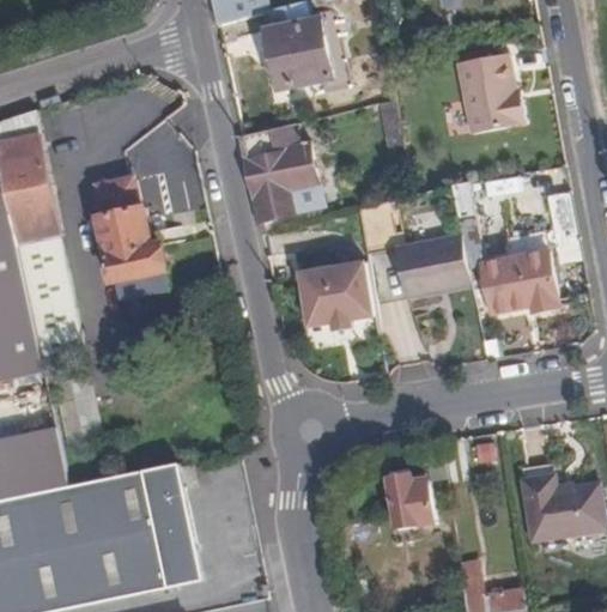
[(244,16),(240,0),(208,0),(214,22),(244,16)]
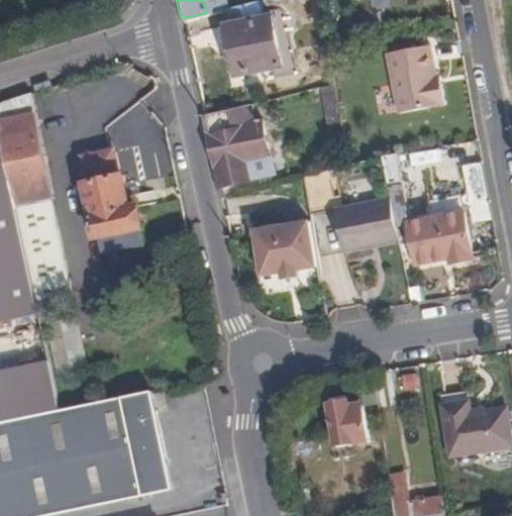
[(259,2),(220,10),(232,74),(279,65),(269,15),(261,16),(259,2)]
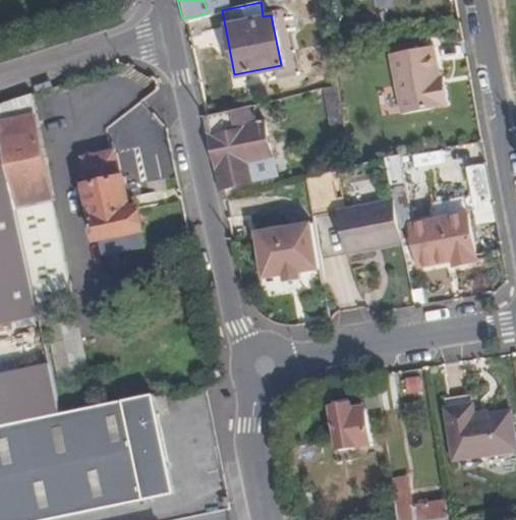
[(387,56),(397,115),(445,106),(441,87),(437,87),(431,47),(387,56)]
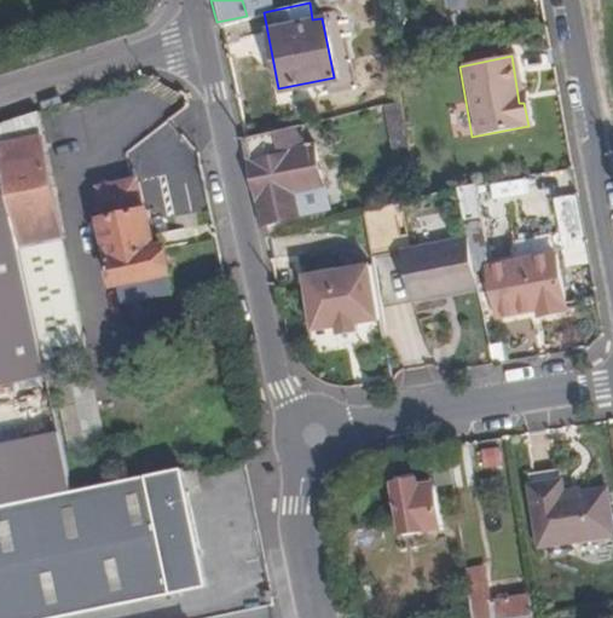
[(395,100),(379,104),(388,149),(405,145),(395,100)]
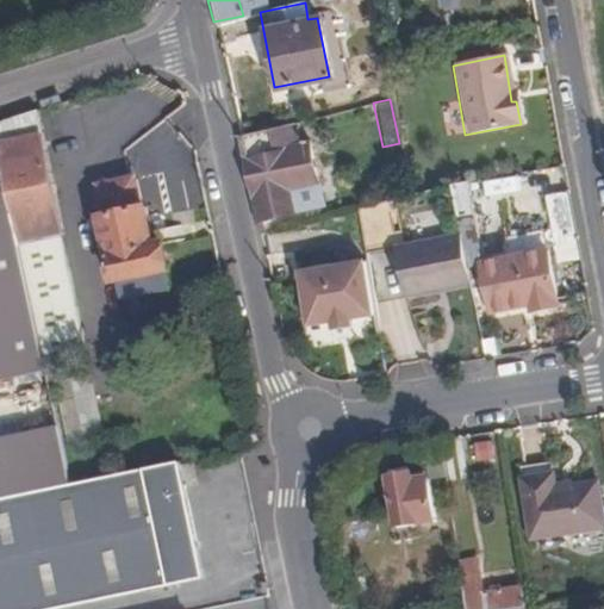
[(0,171),(14,243),(58,234),(33,109),(0,118),(0,171)]
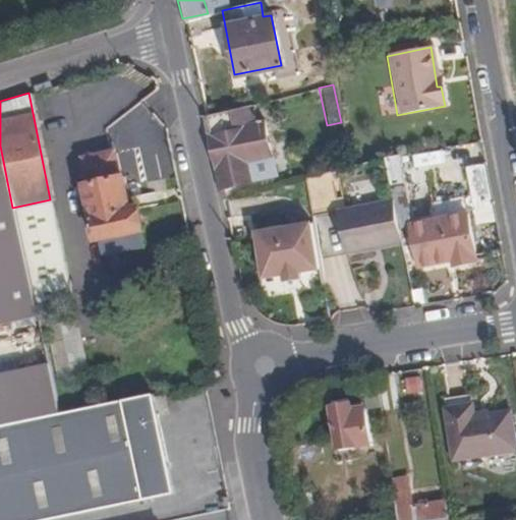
[(203,114),(218,187),(249,180),(245,160),(270,155),(263,121),(251,122),(247,104),(203,114)]
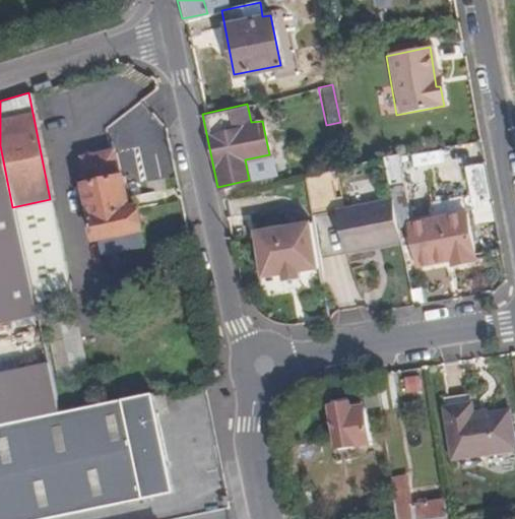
[(0,326),(36,319),(25,268),(22,253),(17,231),(12,207),(0,145),(0,326)]
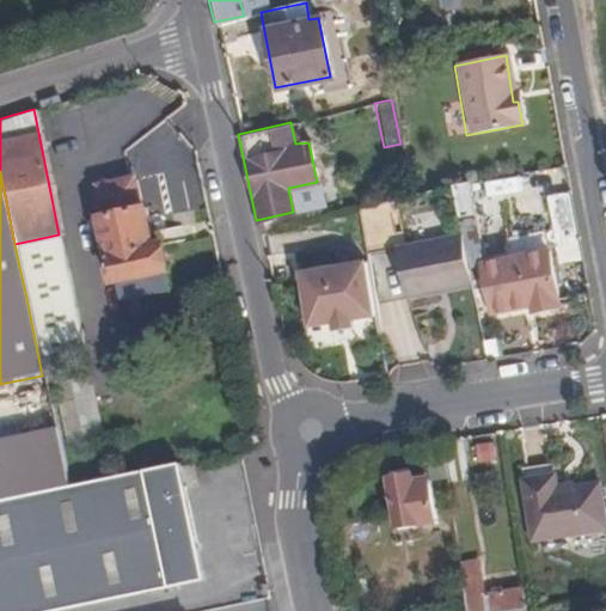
[(95,217),(106,282),(161,270),(157,244),(148,245),(140,207),(135,208),(130,178),(126,179),(91,185),(97,217),(95,217)]
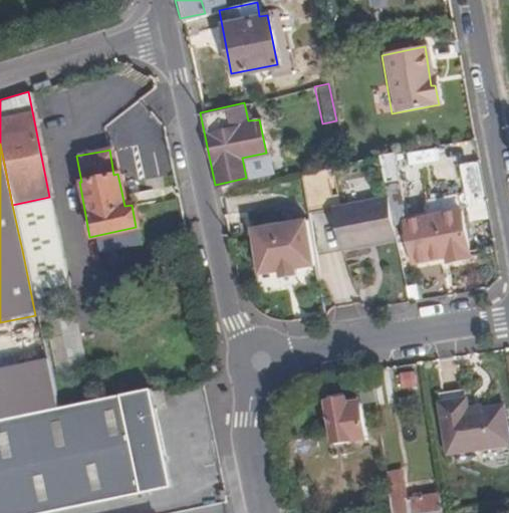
[(383,182),(398,181),(395,153),(379,154),(383,182)]
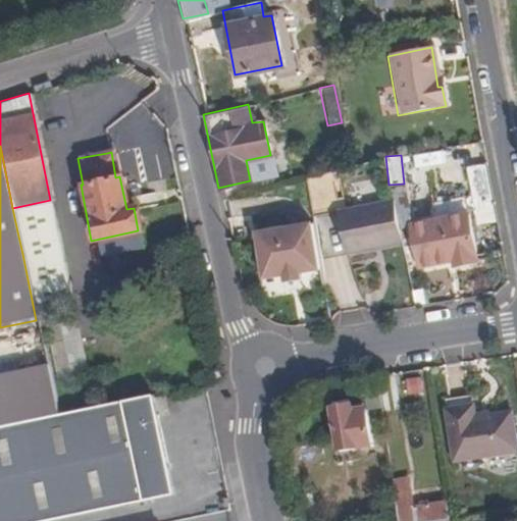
[(400,244),(392,200),(383,162),(328,171),(335,211),(343,254),(400,244)]
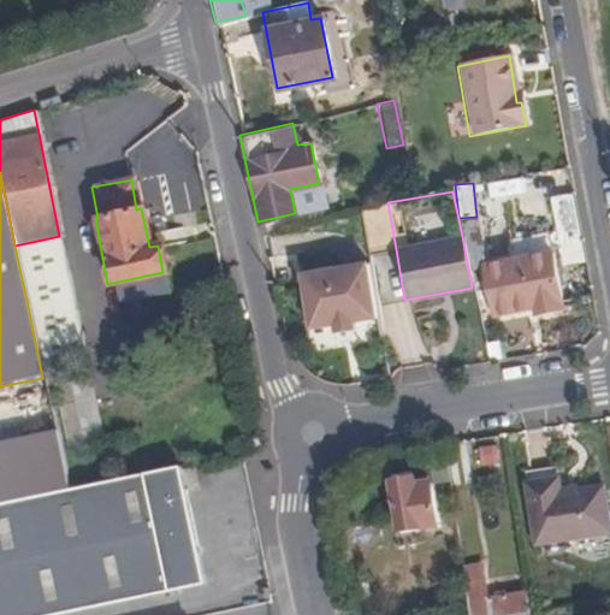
[(367,255),(384,252),(383,244),(366,246),(367,255)]
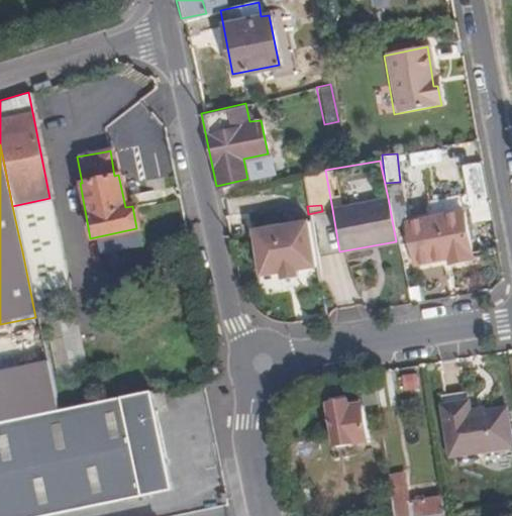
[(461,217),(429,222),(406,227),(414,267),(445,261),(446,264),(469,260),(461,217)]
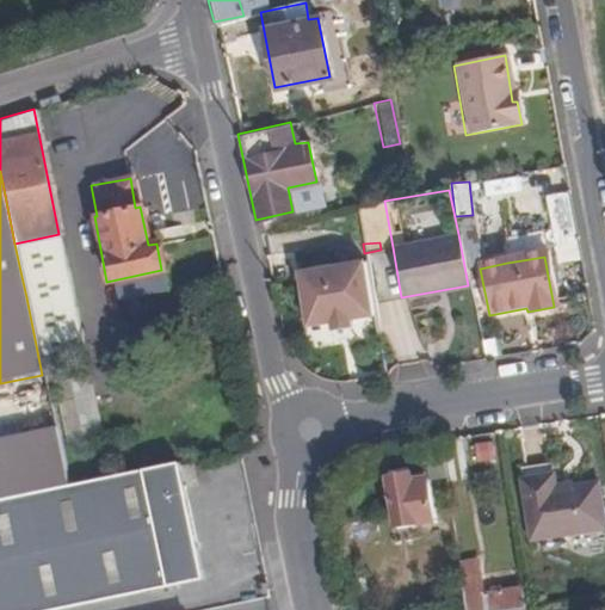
[(329,321),(347,319),(371,315),(364,262),(298,271),(306,325),(329,321)]
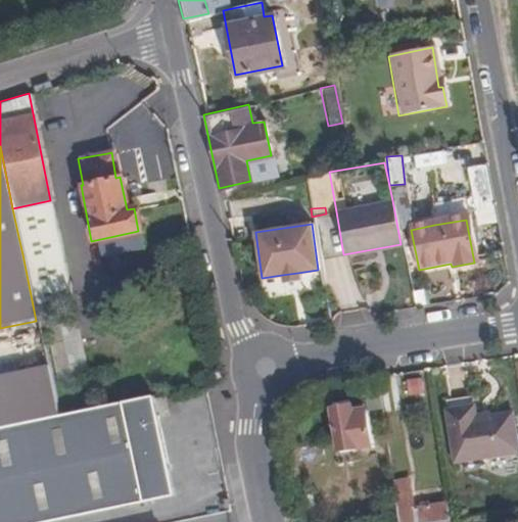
[(22,254),(26,270),(38,268),(35,252),(22,254)]
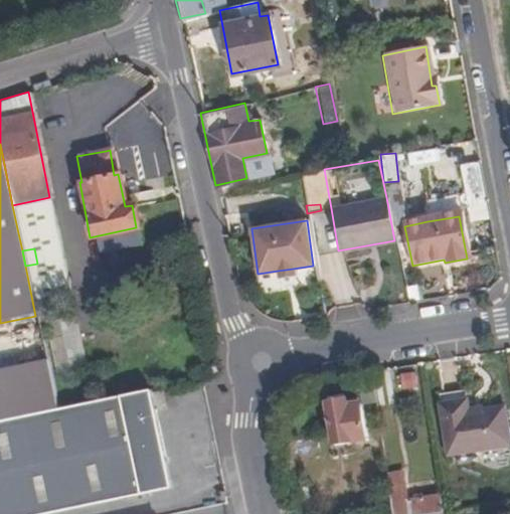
[(293,269),(278,271),(279,278),(294,276),(293,269)]
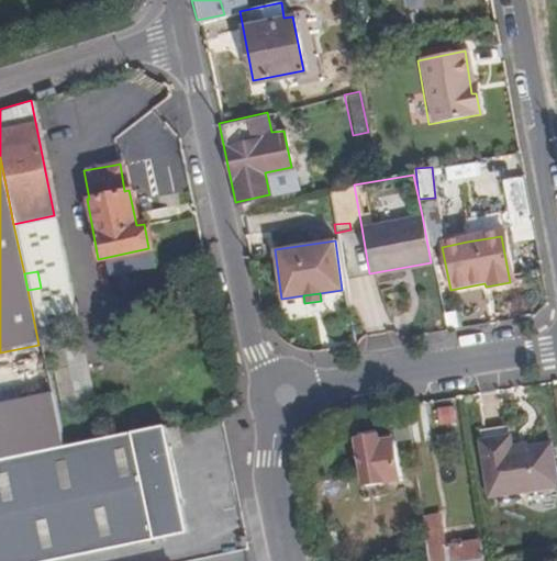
[(0,457),(60,445),(48,390),(0,400),(0,457)]
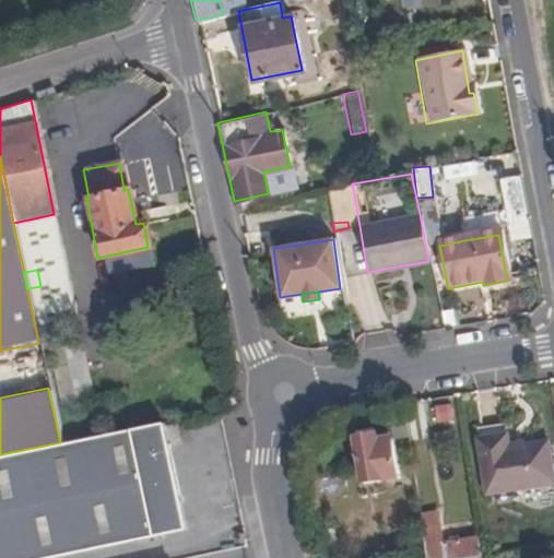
[(433,423),(449,420),(447,402),(431,405),(433,423)]
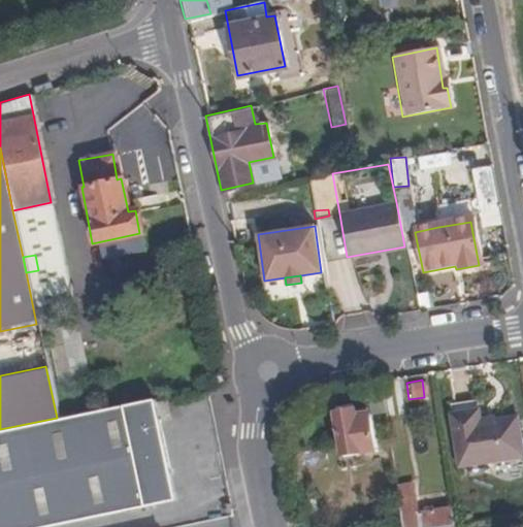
[(57,418),(0,429),(0,526),(39,526),(173,502),(154,399),(123,405),(57,418)]
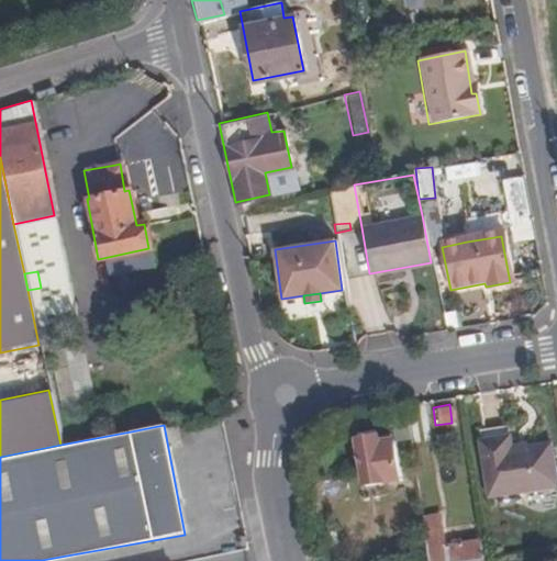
[(372,437),(372,434),(358,436),(358,440),(356,441),(363,485),(397,481),(390,445),(377,446),(375,437),(372,437)]
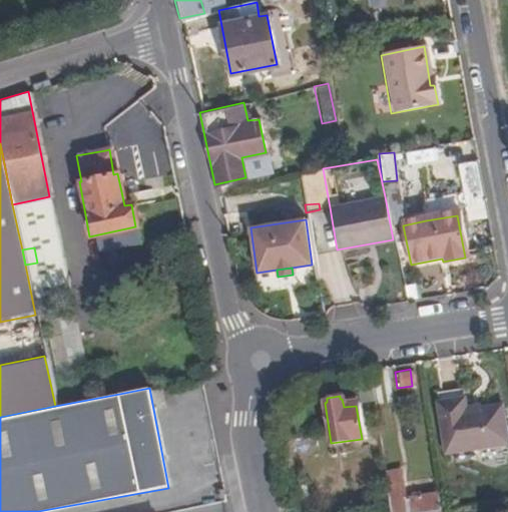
[(504,445),(501,423),(494,423),(492,407),(477,409),(477,412),(463,413),(462,408),(461,400),(434,403),(443,455),(504,445)]
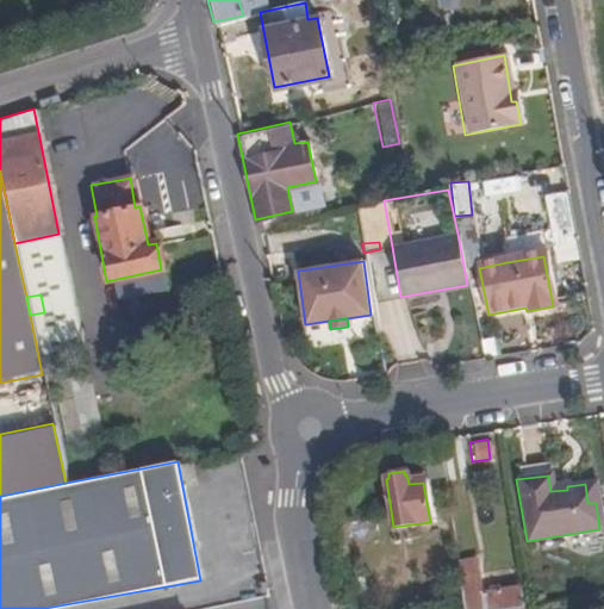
[(587,503),(596,503),(592,483),(585,484),(587,503)]
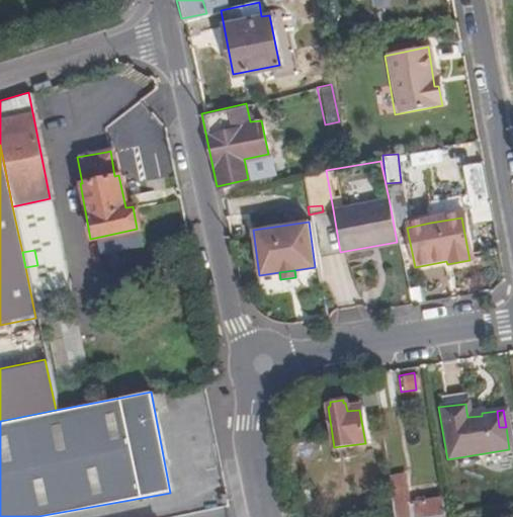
[(399,486),(387,488),(391,516),(433,516),(441,516),(439,498),(402,504),(399,486)]
